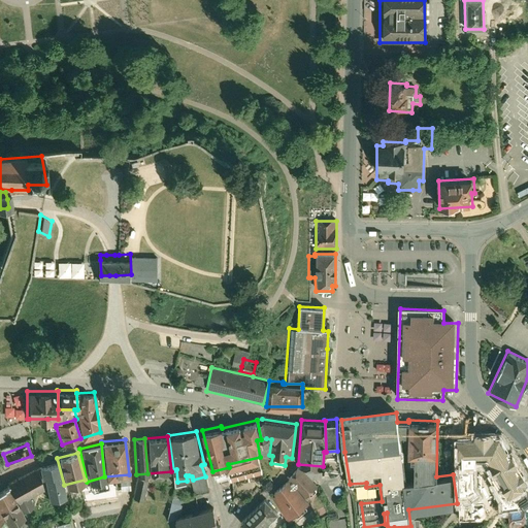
[(48,501),(65,498),(57,461),(37,465),(39,479),(43,477),(48,501)]
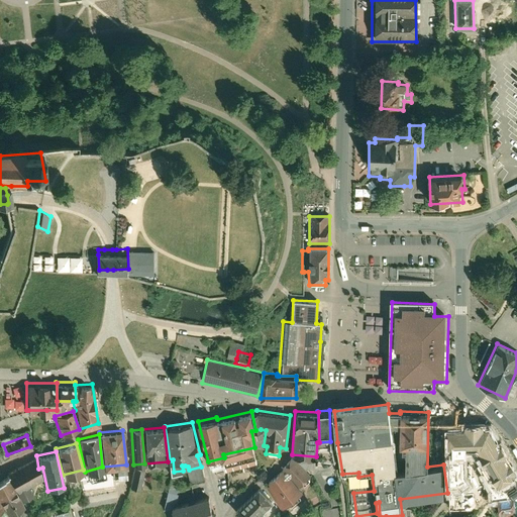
[(38,469),(36,455),(35,454),(6,471),(7,472),(19,495),(20,497),(31,491),(26,483),(40,475),(38,469)]
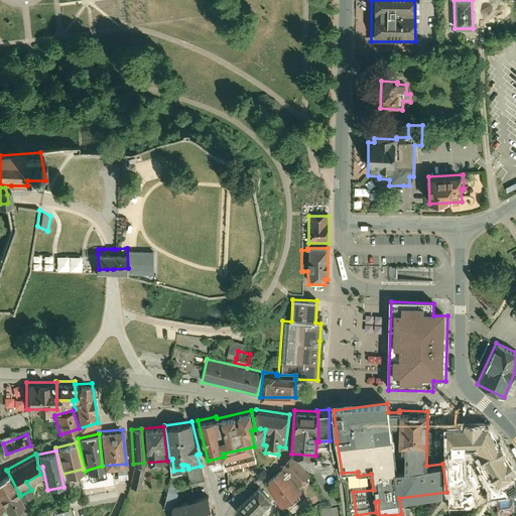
[(255,454),(224,461),(225,468),(256,461),(255,454)]
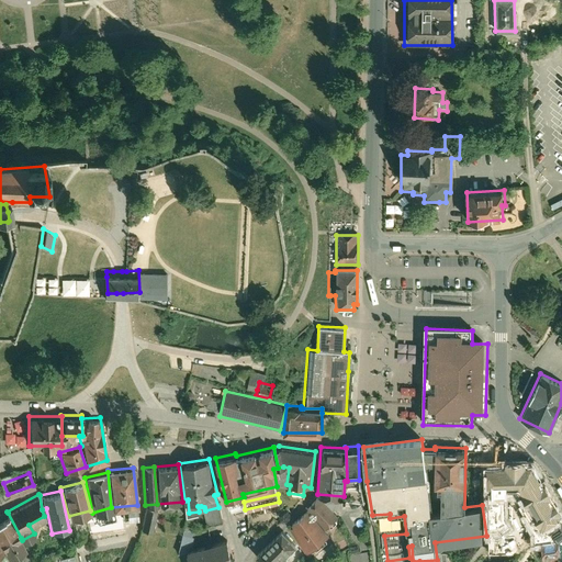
[(314,517),(315,517),(327,529),(339,517),(318,497),(307,508),(314,517)]
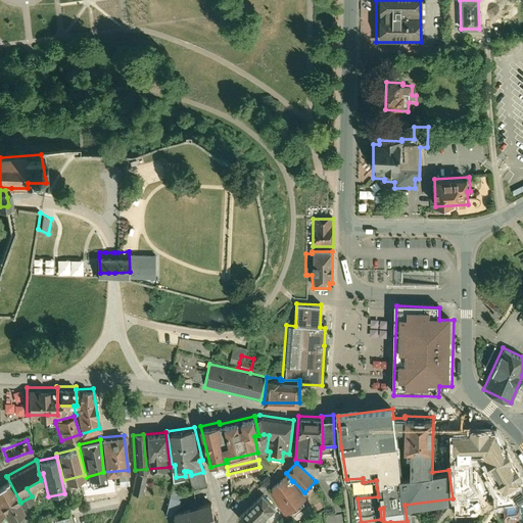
[(144,473),(134,471),(129,490),(131,490),(139,492),(144,473)]
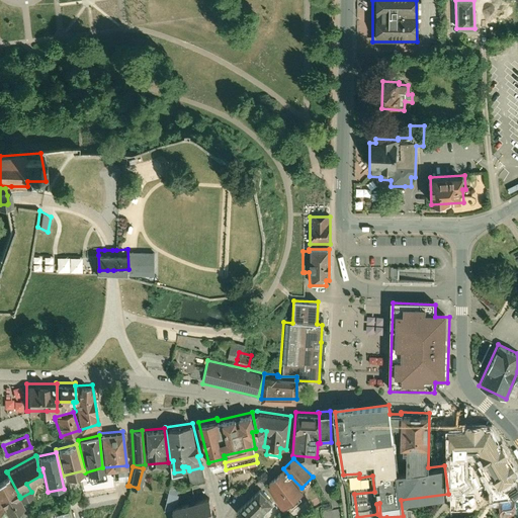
[(269,484),(265,487),(281,511),(287,506),(289,510),(306,497),(289,477),(283,468),(267,482),(269,484)]
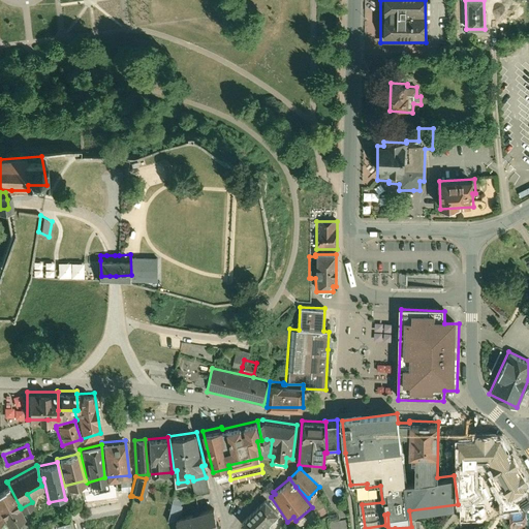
[(7,483),(0,487),(0,514),(2,517),(6,525),(21,516),(17,508),(20,506),(7,483)]
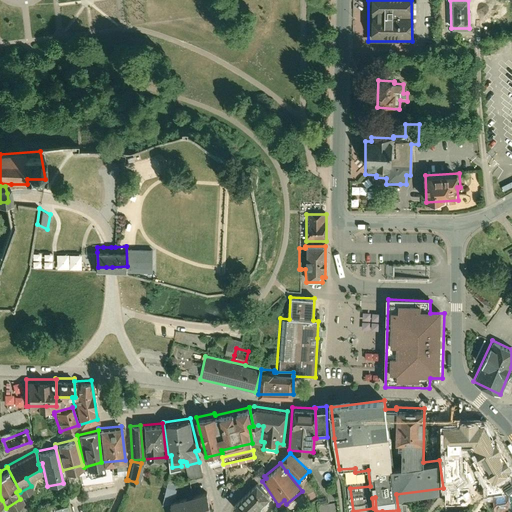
[(257,480),(231,502),(240,511),(251,511),(270,495),(257,480)]
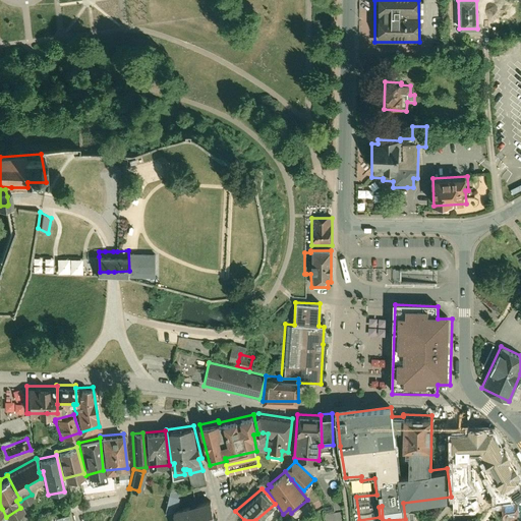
[(520,520),(520,495),(501,498),(503,513),(518,511),(518,520),(520,520)]
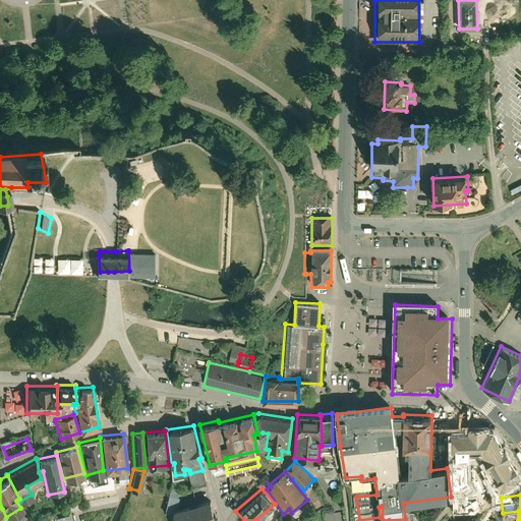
[(211,497),(173,506),(174,509),(176,520),(218,520),(220,520),(218,514),(215,515),(211,497)]
